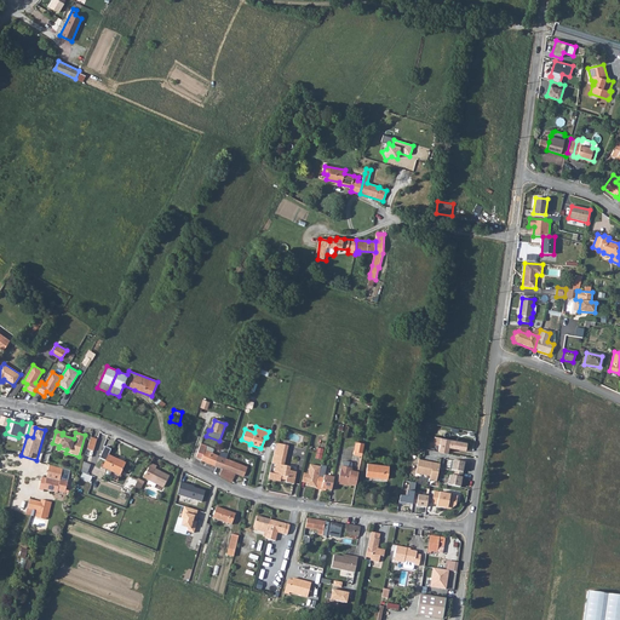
[(466,443),(434,437),(432,443),(438,445),(437,452),(445,453),(446,448),(447,449),(448,448),(464,451),(466,443)]
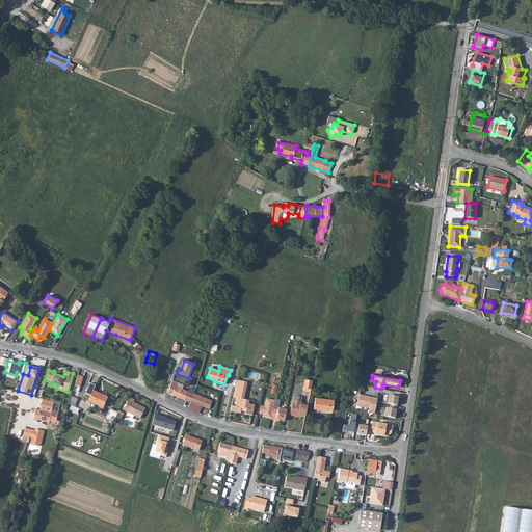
[(303,390),(311,391),(312,383),(313,380),(306,378),(303,390)]
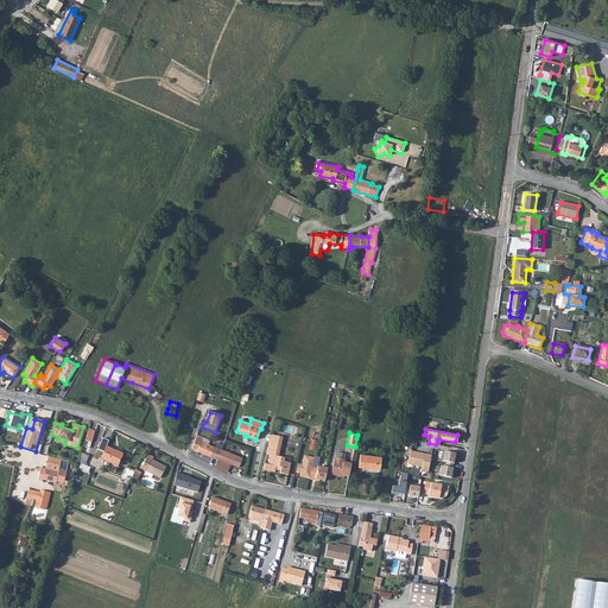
[(217,460),(221,450),(223,445),(217,443),(215,448),(201,442),(202,437),(197,435),(191,449),(197,450),(197,451),(210,457),(217,460)]
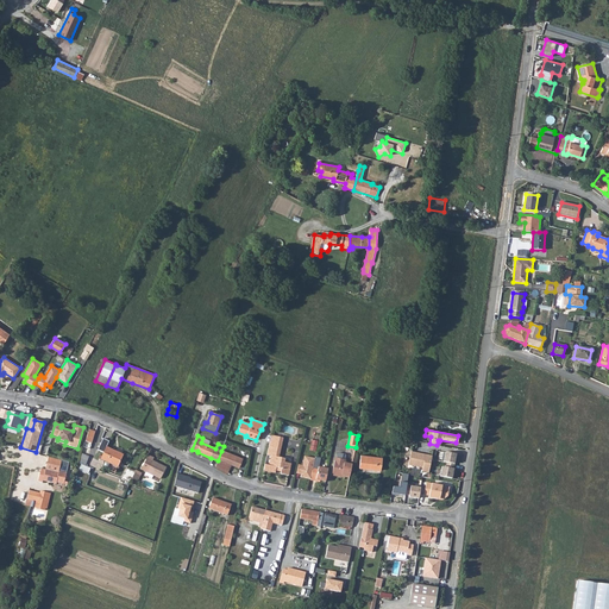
[(263,471),(275,473),(275,471),(278,469),(281,470),(280,476),(287,477),(290,464),(284,463),(284,459),(278,458),(282,439),(270,437),(267,456),(270,457),(269,466),(264,465),(263,471)]
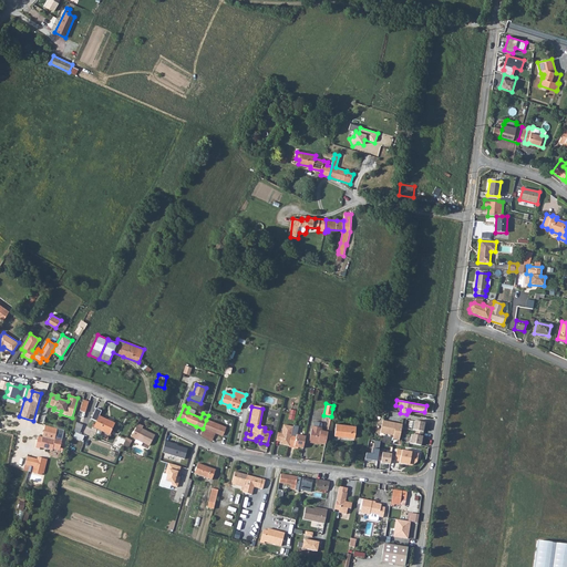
[(95,409),(91,419),(96,421),(94,428),(110,434),(115,423),(99,416),(102,411),(95,409)]
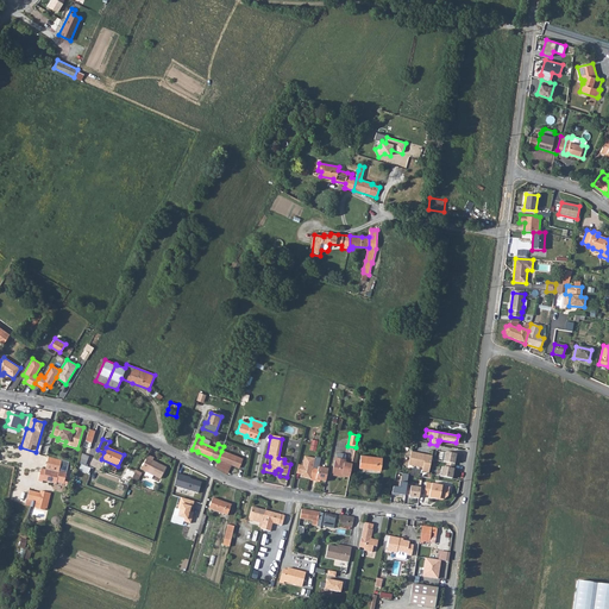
[(218,460),(231,465),(234,466),(238,457),(221,451),(218,460)]
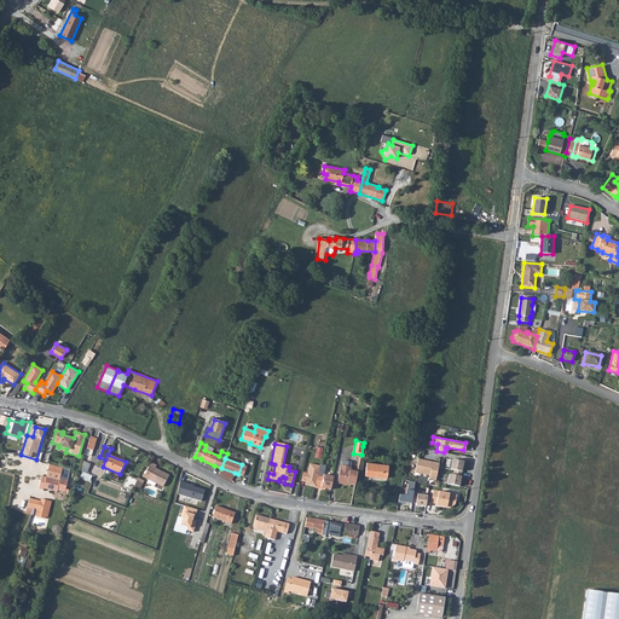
[(424,474),(427,462),(417,460),(415,473),(424,474)]
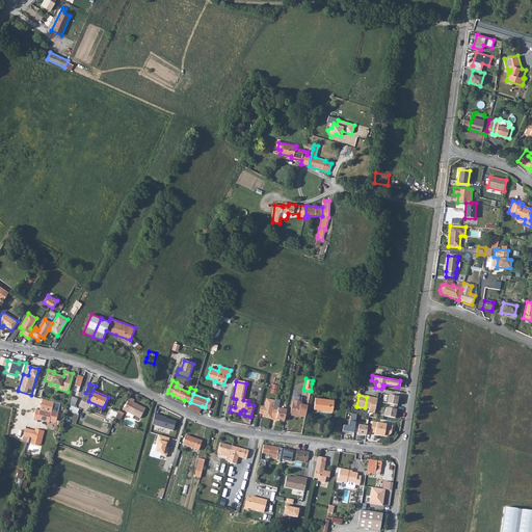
[(399,397),(390,395),(388,404),(391,404),(390,409),(387,408),(384,417),(395,419),(398,405),(397,405),(399,397)]
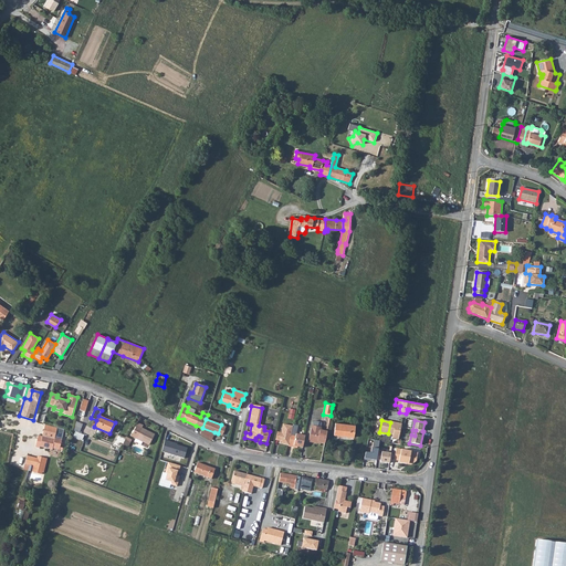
[(315,442),(315,441),(321,442),(325,443),(326,438),(327,431),(321,429),(322,428),(321,427),(322,423),(321,422),(314,421),(313,421),(312,426),(308,441),(315,442)]
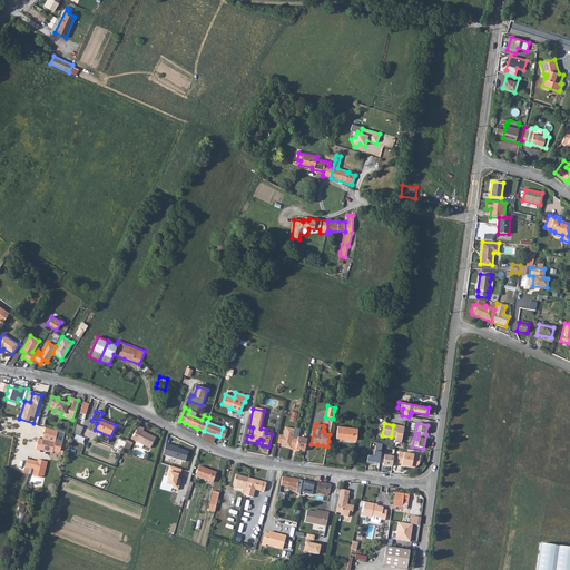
[(391,436),(395,438),(394,442),(401,443),(404,429),(399,428),(399,426),(393,425),(391,436)]
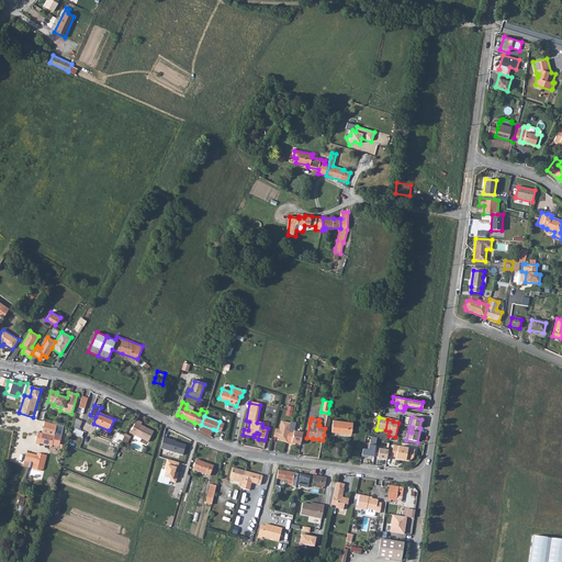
[(332,433),(351,435),(352,423),(333,420),(332,433)]
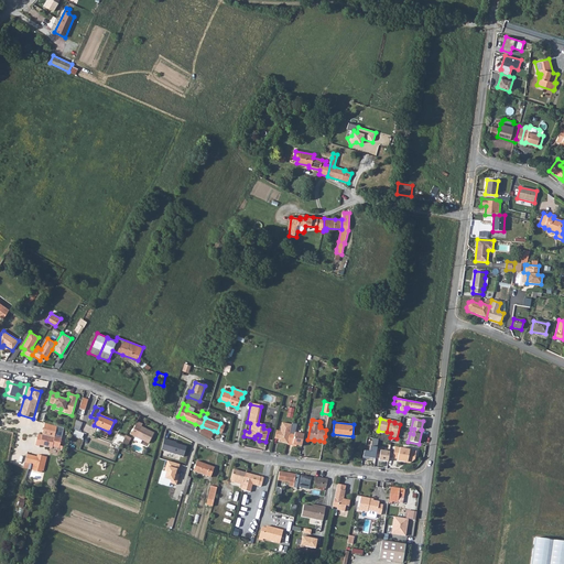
[(286,444),(290,432),(291,425),(281,423),(280,432),(278,441),(278,442),(286,444)]
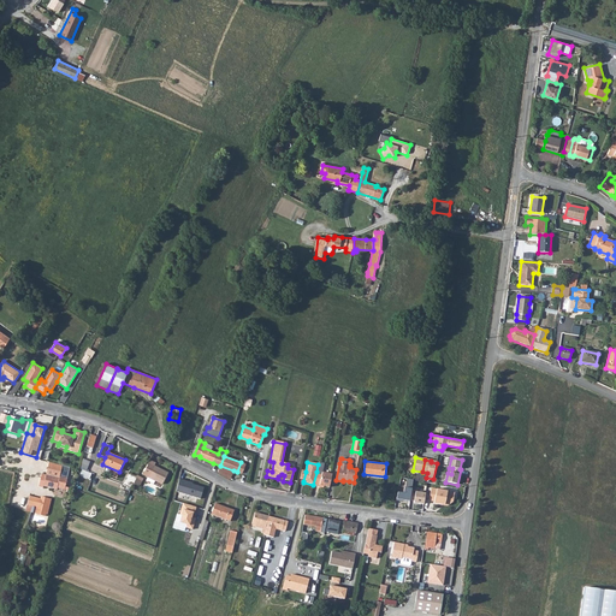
[(63,466),(49,463),(46,473),(42,473),(39,487),(43,489),(43,486),(57,490),(58,487),(65,490),(65,486),(66,486),(67,486),(69,485),(69,484),(69,481),(67,481),(67,480),(67,478),(60,477),(63,466)]
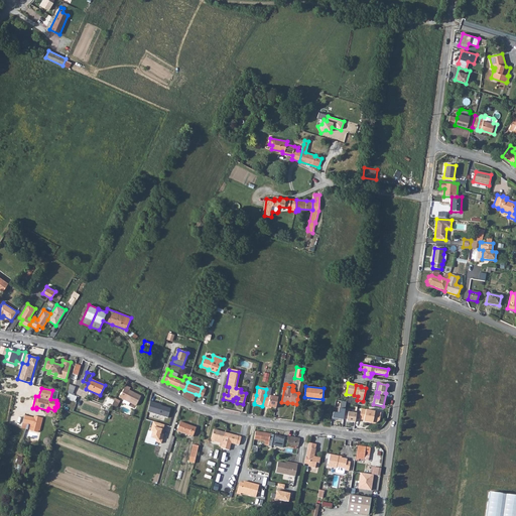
[(120,397),(136,406),(141,396),(125,388),(120,397)]
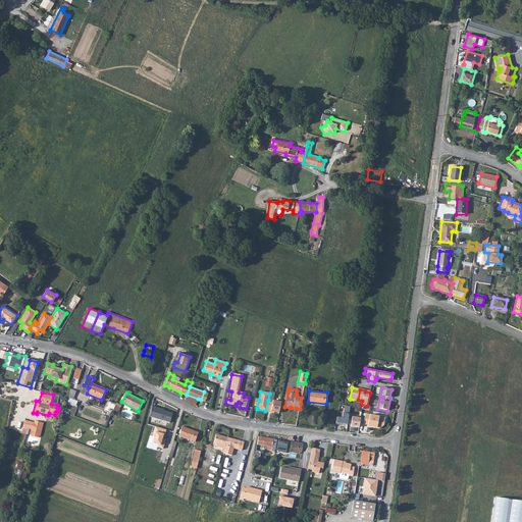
[(185,401),(196,407),(198,399),(187,395),(185,401)]
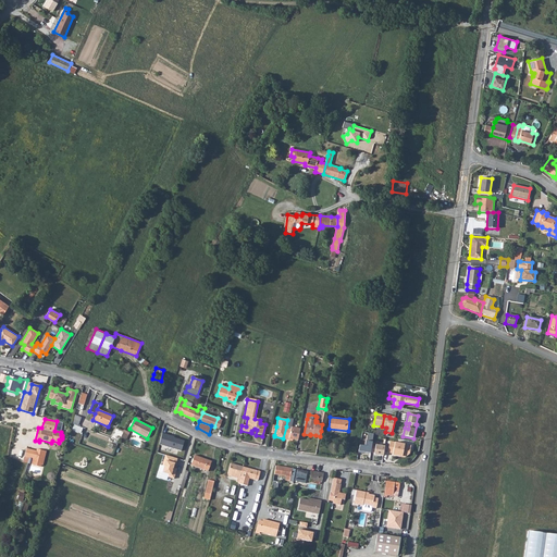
[(283,440),(288,441),(288,438),(297,441),(299,430),(286,426),(283,438),(283,440)]
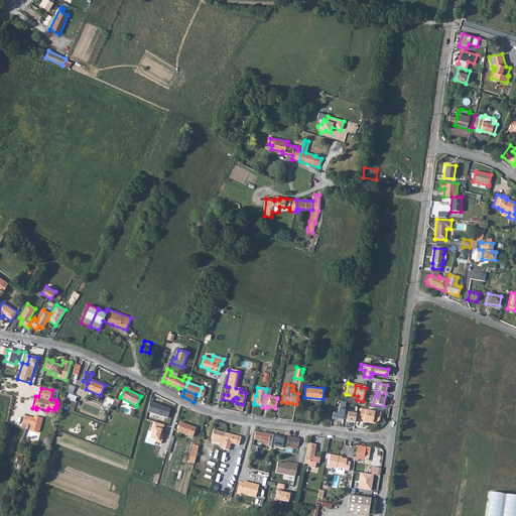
[(111,406),(117,408),(120,401),(115,398),(111,406)]
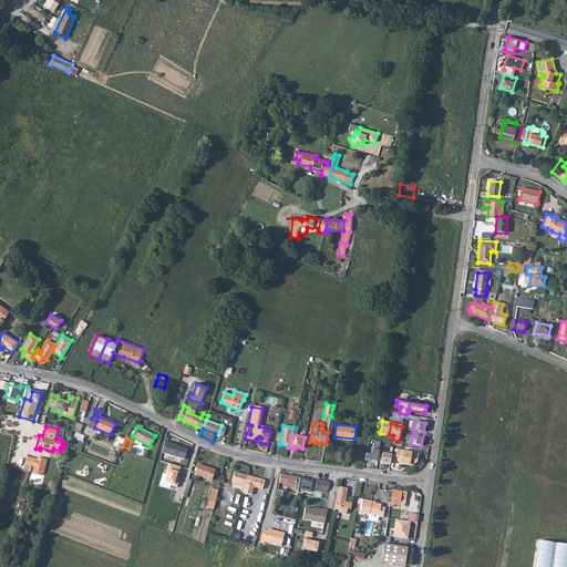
[(184,459),(186,449),(176,446),(177,445),(165,441),(162,453),(184,459)]
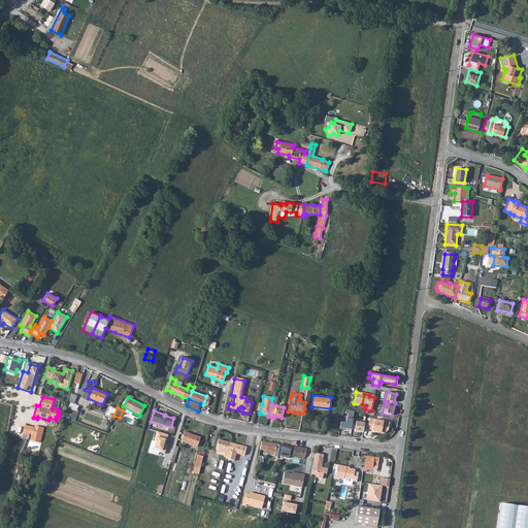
[(354,411),(349,410),(348,419),(347,419),(345,423),(340,423),(339,430),(343,430),(343,429),(351,430),(354,411)]
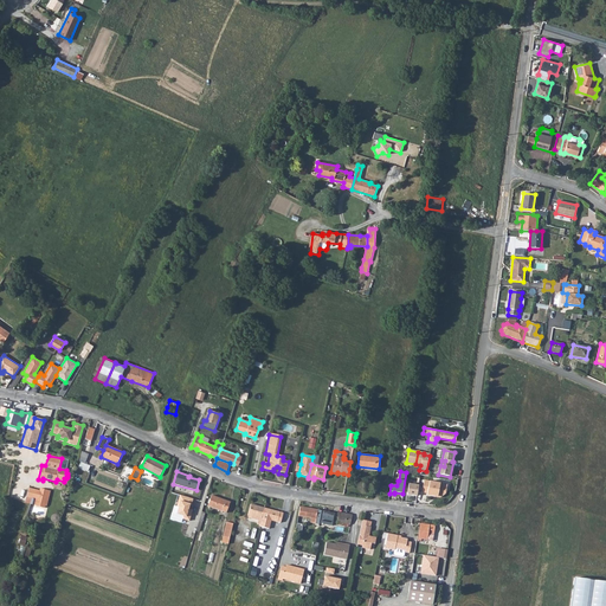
[(421,494),(427,495),(427,496),(436,497),(436,496),(440,497),(440,496),(443,497),(446,495),(447,485),(425,481),(421,494)]
